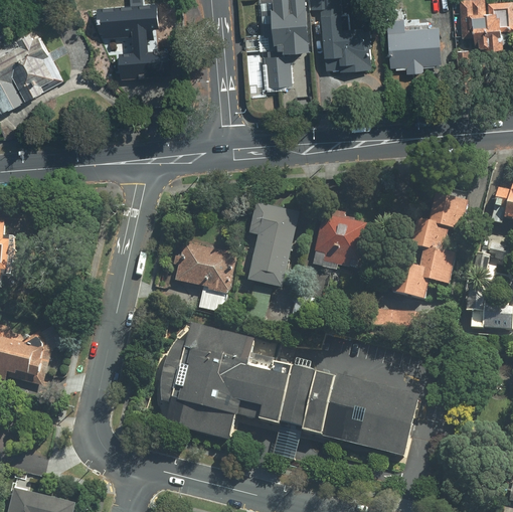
[(105,35),(112,31),(141,74),(169,55),(140,13),(142,11),(134,0),(104,0),(88,11),(105,35)]
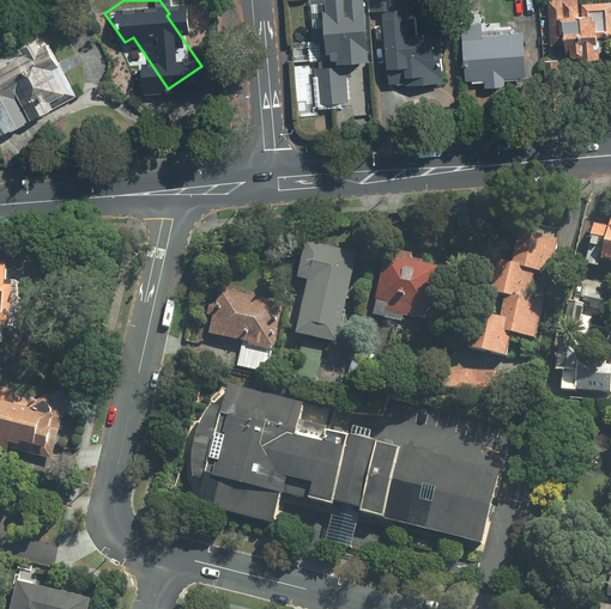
[(336,62),(369,60),(366,5),(363,5),(362,0),(340,0),(342,7),(322,8),(326,52),(336,52),(336,62)]
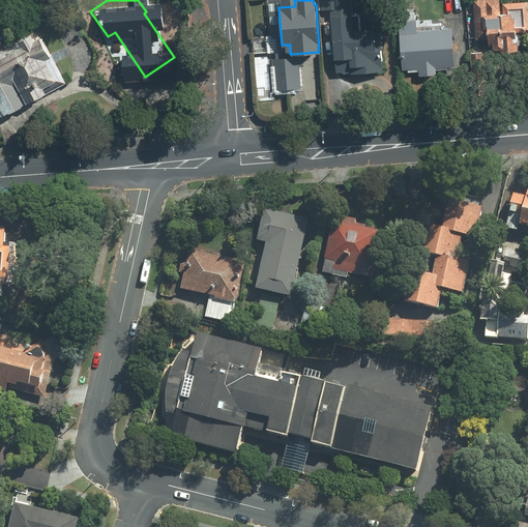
[(334,58),(334,70),(349,69),(349,74),(384,69),(382,36),(374,37),(374,27),(352,29),(349,0),(317,0),(318,8),(328,7),(332,58),(334,58)]
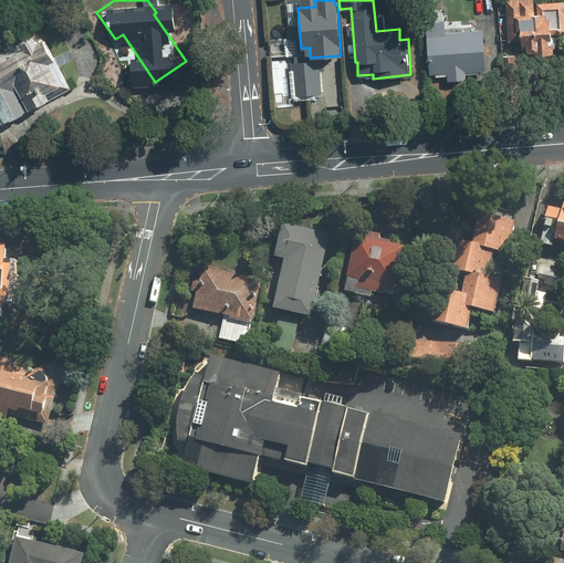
[(563,31),(563,8),(563,0),(549,0),(535,1),(535,12),(534,12),(532,0),(504,0),(507,41),(521,40),(521,51),(535,51),(535,53),(552,52),(551,32),(563,31)]
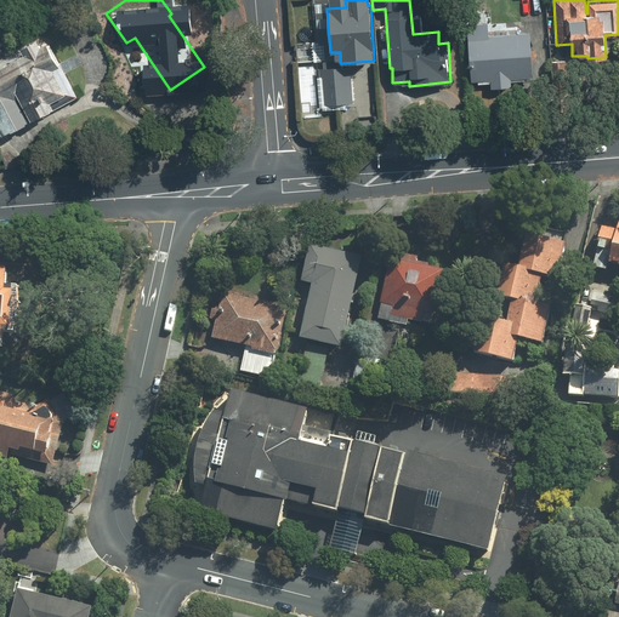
[(533,75),(529,30),(488,33),(487,21),(465,23),(470,80),(476,80),(477,83),(489,81),(490,87),(511,86),(510,80),(524,79),(523,75),(533,75)]
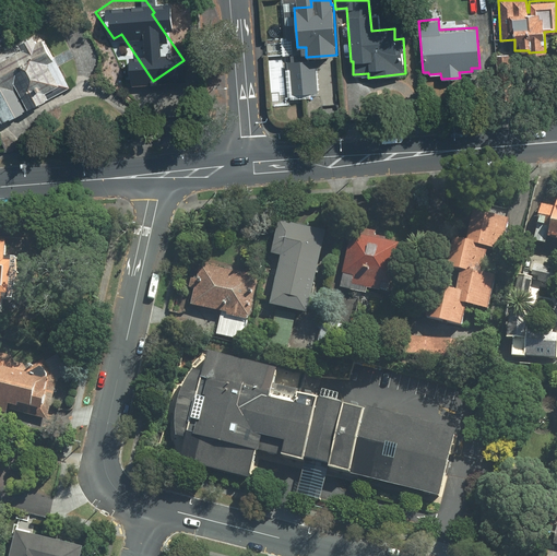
[(0,116),(2,120),(69,83),(42,35),(36,38),(33,32),(18,39),(21,45),(0,56),(0,80),(1,82),(0,82),(0,116)]
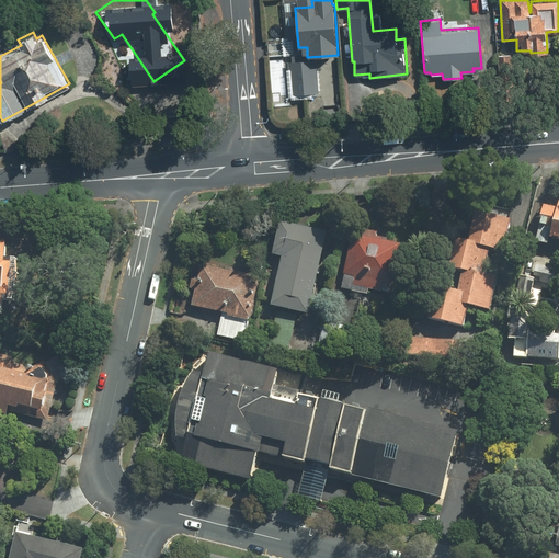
[(318,57),(285,59),(287,90),(320,88),(318,57)]
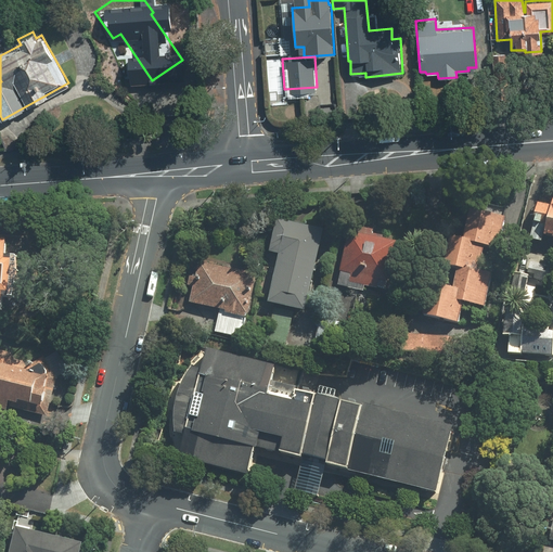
[(536,199),(532,212),(547,215),(545,220),(552,222),(552,195),(550,195),(548,203),(536,199)]
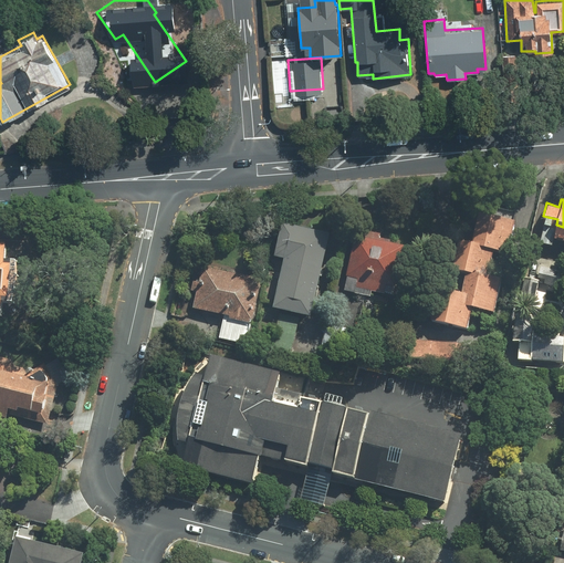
[(478,209),(468,242),(467,244),(459,241),(449,274),(465,280),(461,292),(445,288),(435,322),(469,332),(476,309),(493,314),(508,267),(490,261),(493,248),(505,251),(515,220),(478,209)]
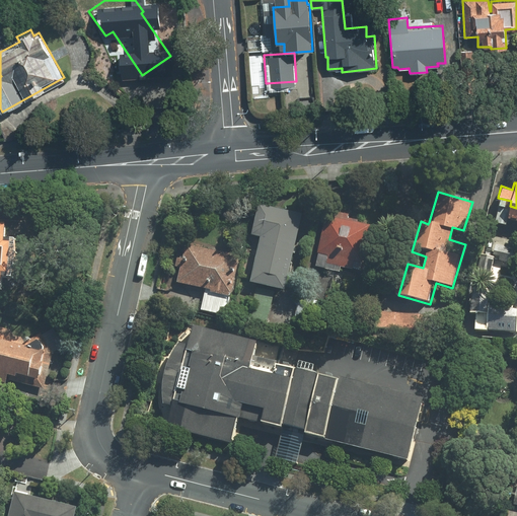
[(301,212),(255,204),(249,235),(259,237),(250,283),(286,290),(301,212)]
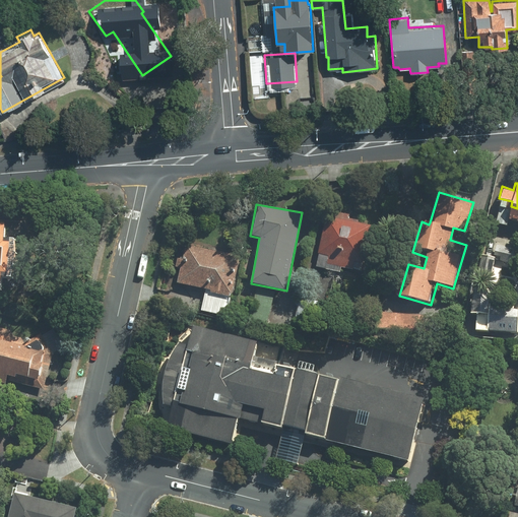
[(340,267),(360,271),(370,223),(324,213),(313,266),(339,272),(340,267)]
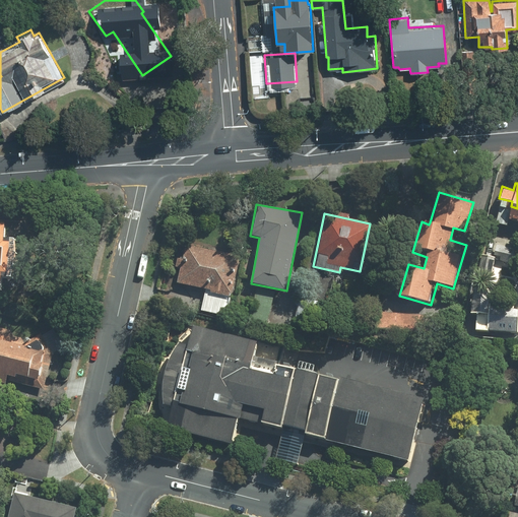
[(16,224),(0,223),(0,275),(13,276),(16,224)]
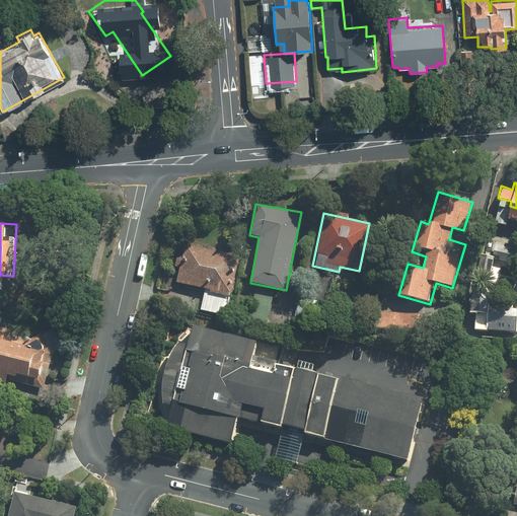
[(239,255),(189,243),(178,241),(173,266),(178,268),(175,281),(205,288),(200,307),(222,312),(226,296),(230,297),(239,255)]
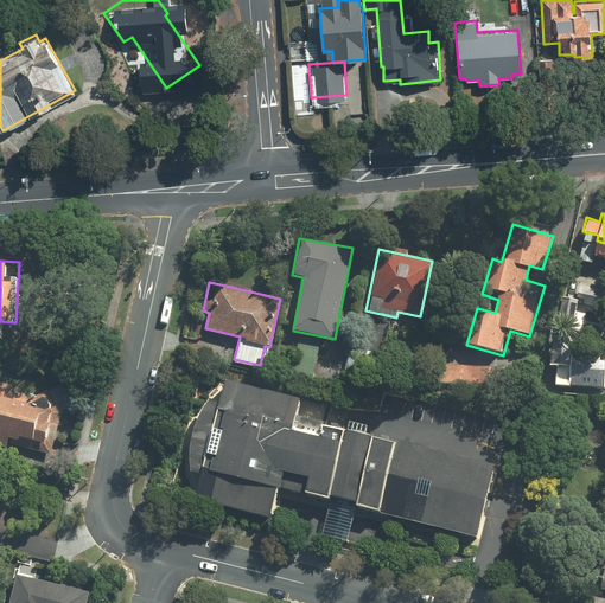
[(604,324),(604,290),(579,284),(565,338),(552,337),(549,365),(571,369),(570,385),(604,387),(604,373),(604,360),(599,352),(604,324)]
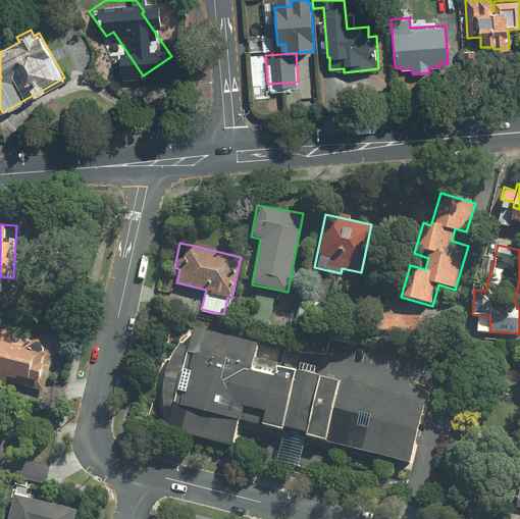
[(330,304),(299,298),(295,318),(326,324),(330,304)]
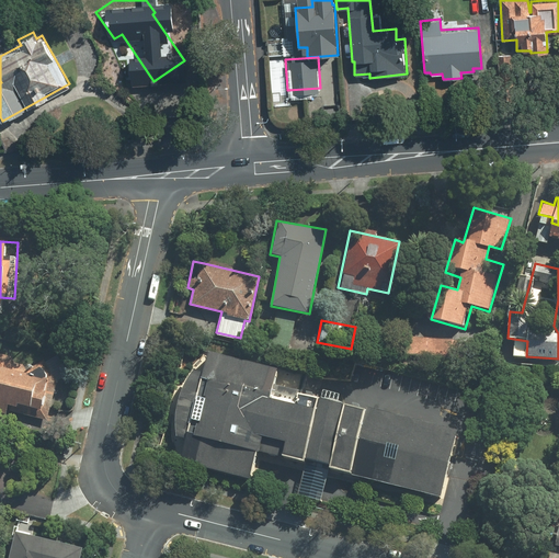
[(0,414),(4,416),(7,408),(47,419),(57,380),(52,379),(47,360),(35,356),(26,364),(16,362),(12,349),(0,344),(0,414)]
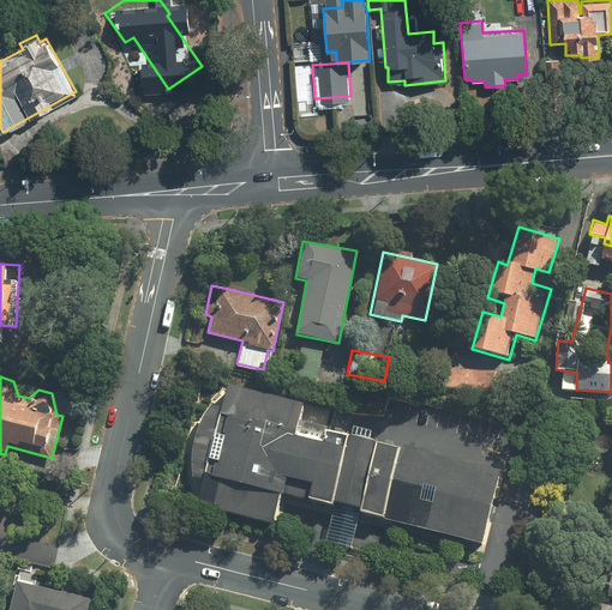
[(203,479),(197,503),(273,523),(280,493),(333,506),(334,500),(361,507),(360,511),(483,543),(502,470),(402,445),(401,450),(327,430),(328,426),(299,418),(303,403),(227,384),(221,405),(210,403),(204,411),(198,421),(195,434),(191,448),(191,461),(192,476),(203,479)]
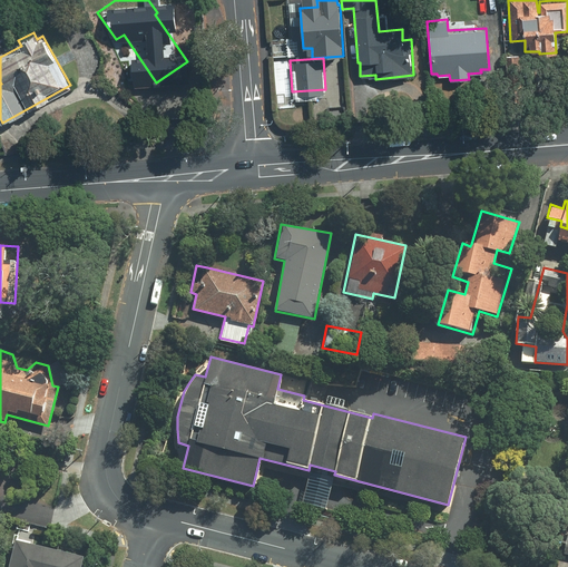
[(80,566),(84,557),(16,540),(9,566),(80,566)]
